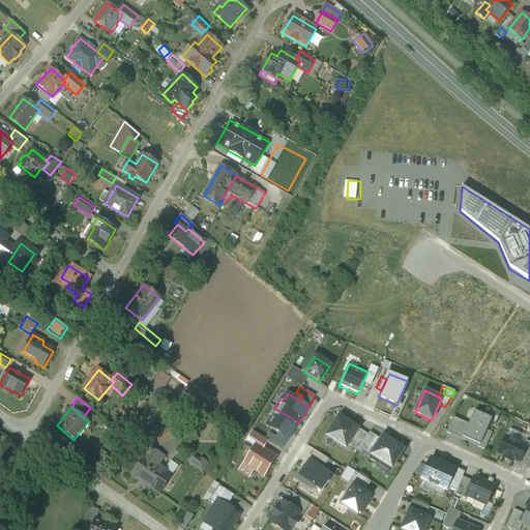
[(272,417),(267,425),(278,433),(288,439),(298,422),(274,408),(269,416),(272,417)]
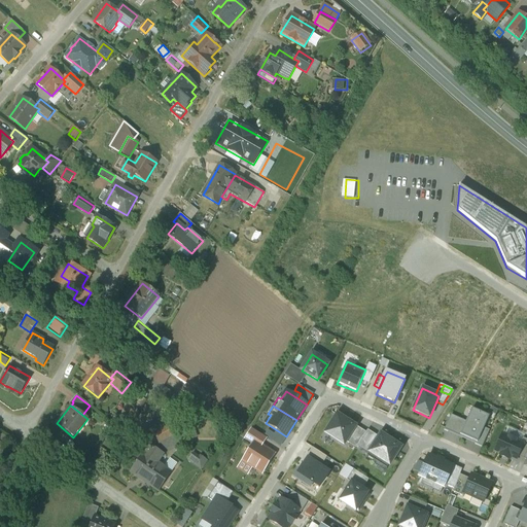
[(476,443),(477,444),(484,428),(489,417),(471,410),(465,422),(459,435),(476,443)]
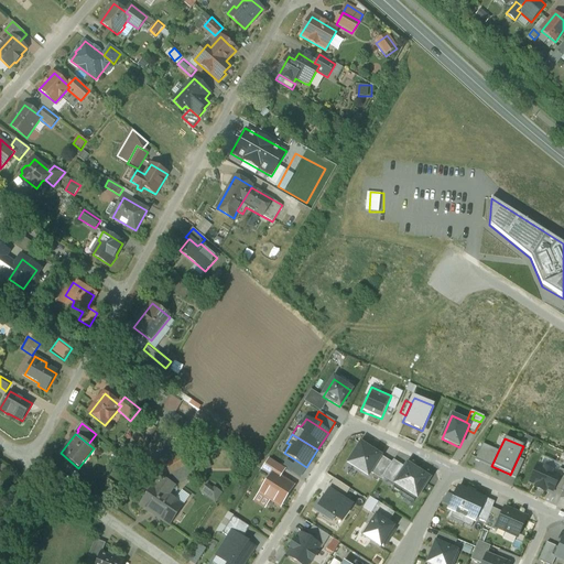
[(387,455),(364,442),(349,464),(372,478),(375,475),(383,480),(393,462),(386,457),(387,455)]
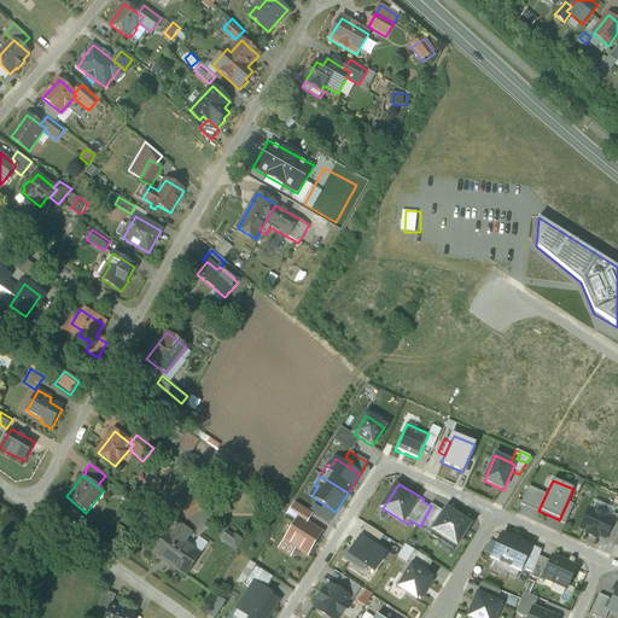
[(557,522),(558,519),(538,511),(546,495),(529,487),(526,493),(530,495),(525,507),(557,522)]
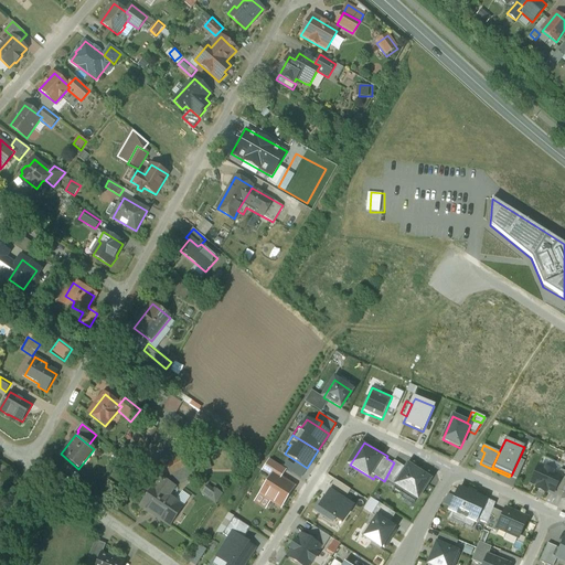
[(194,450),(164,465),(173,481),(196,469),(194,465),(200,461),(194,450)]
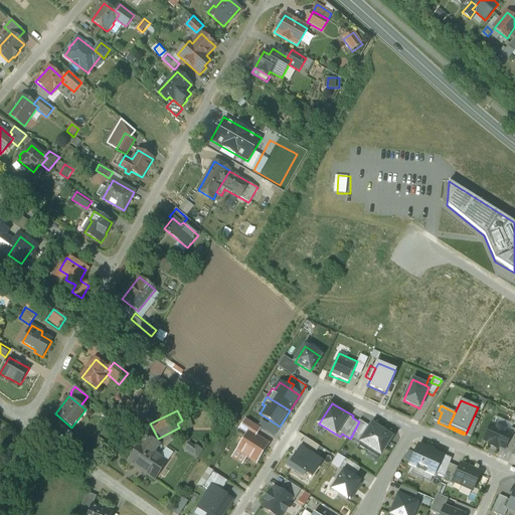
[(442,412),(439,410),(434,420),(438,422),(442,412)]
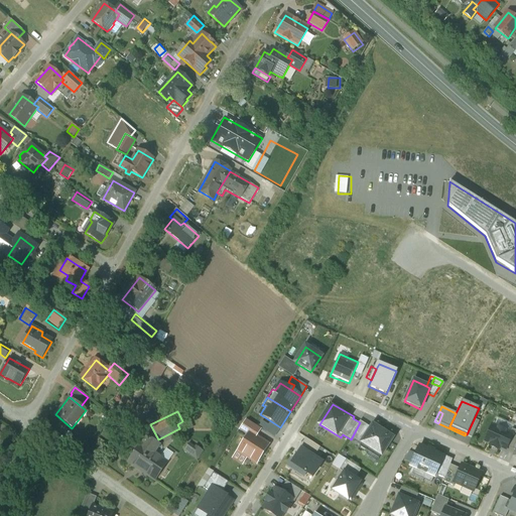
[(249,433),(256,437),(261,429),(258,427),(246,419),(242,426),(240,429),(248,435),(249,433)]
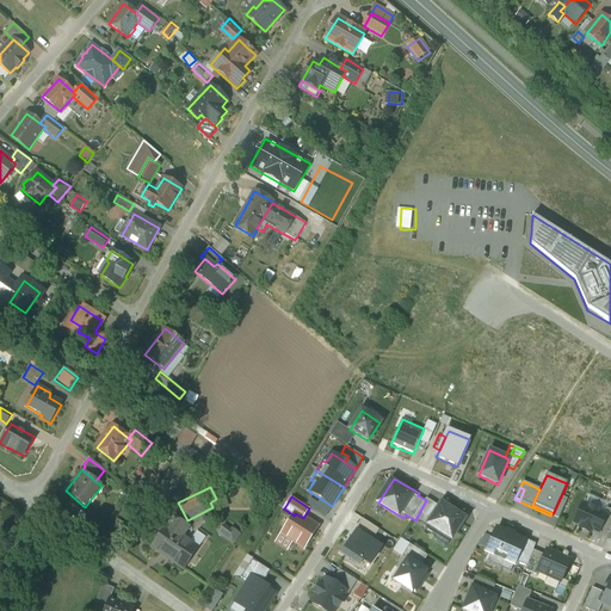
[(567,499),(561,497),(553,514),(551,513),(550,516),(559,519),(567,499)]
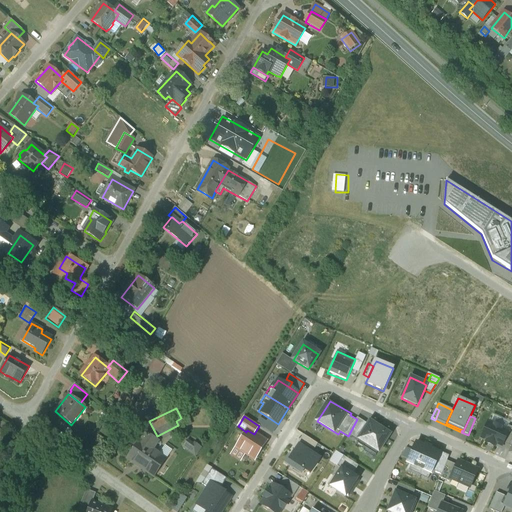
[(279,424),(278,424),(269,418),(266,423),(262,428),(272,435),(279,424)]
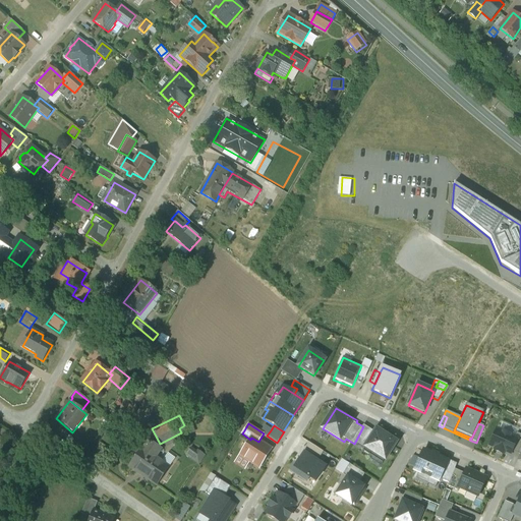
[(375,431),(366,425),(356,442),(366,448),(365,449),(389,462),(402,441),(379,427),(375,431)]
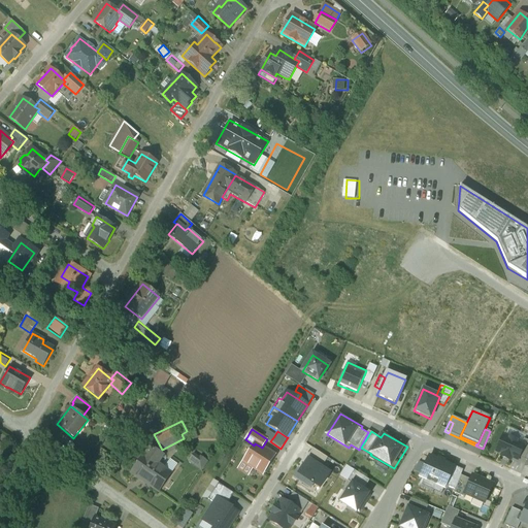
[(270,441),(274,436),(268,432),(264,437),(267,439),(270,441)]
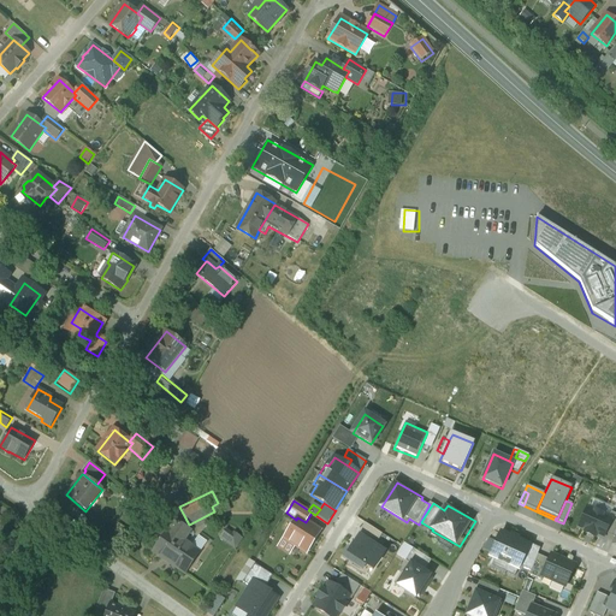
[(588,509),(587,509),(579,528),(585,532),(585,533),(594,538),(596,535),(602,539),(604,533),(611,519),(609,519),(588,509)]
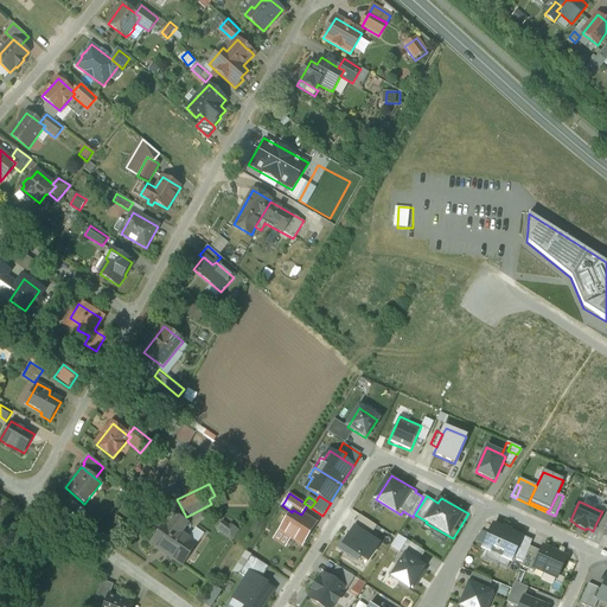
[(602,511),(595,525),(606,530),(606,526),(606,506),(602,505),(600,511),(602,511)]
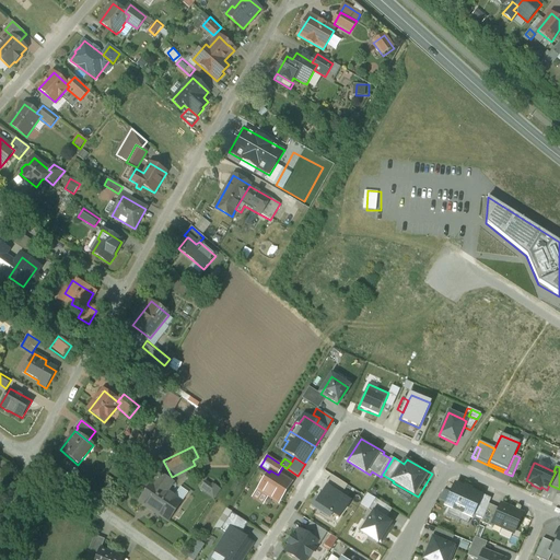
[(269,473),(257,490),(279,503),(291,483),(278,475),(270,470),(269,473)]
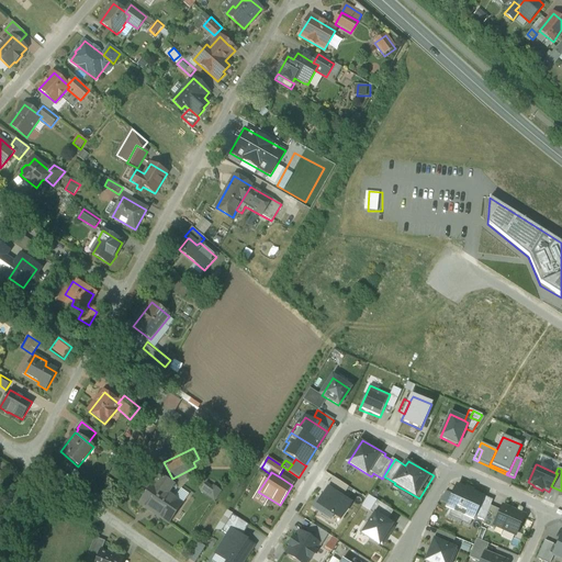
[(160,475),(141,503),(168,523),(188,495),(160,475)]
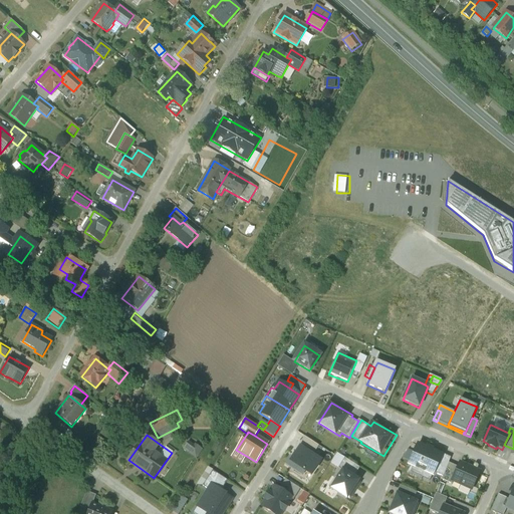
[(321,445),(305,435),(286,466),(304,478),(307,472),(316,478),(327,461),(315,453),(321,445)]
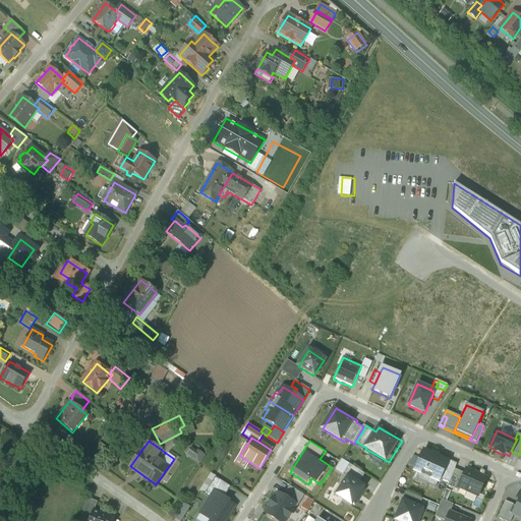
[(200,464),(208,456),(196,447),(190,454),(200,464)]
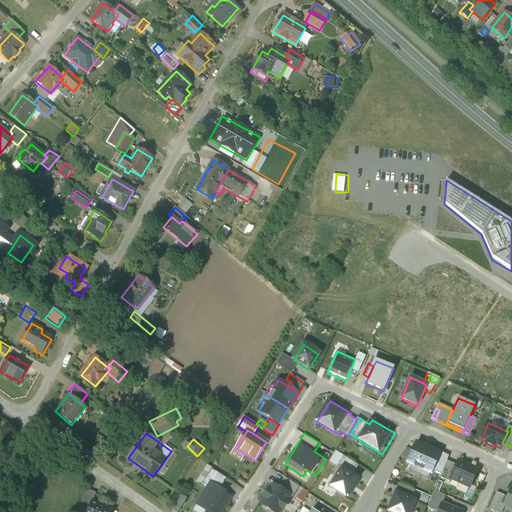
[(441,454),(416,444),(406,463),(424,471),(421,476),(429,479),(441,454)]
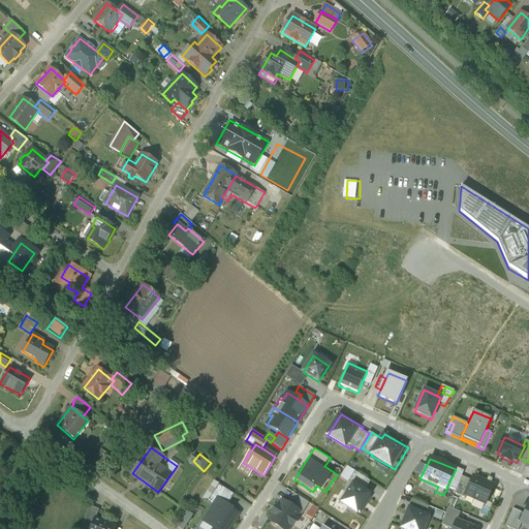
[(465,494),(471,481),(461,477),(454,494),(464,498),(466,495),(465,494)]
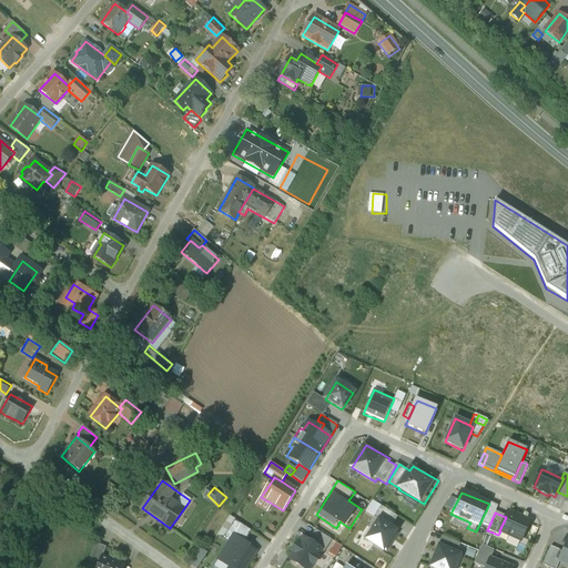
[(506,517),(499,530),(500,531),(510,535),(520,540),(521,540),(529,523),(508,513),(506,517)]
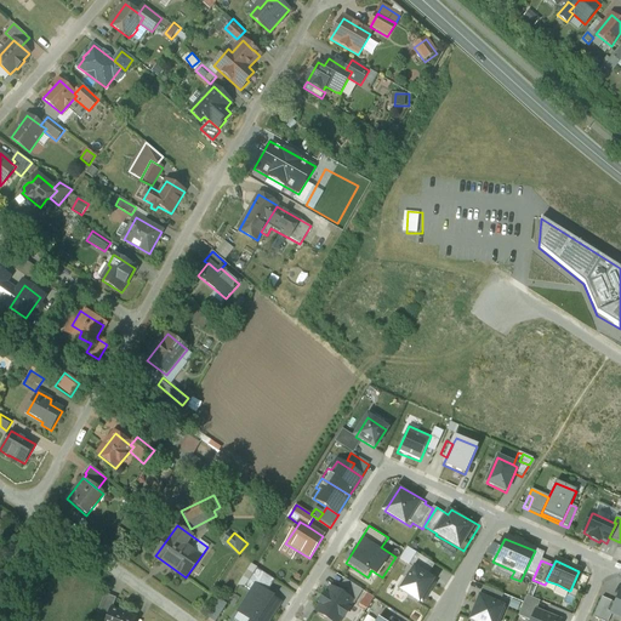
[(433,581),(414,568),(399,591),(419,603),(433,581)]
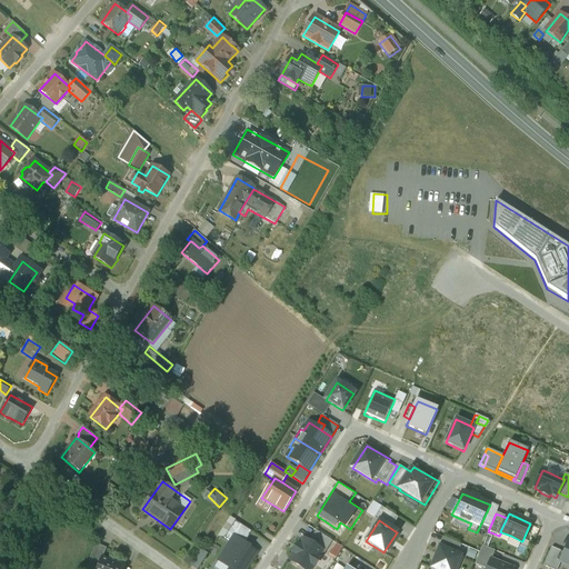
[(245,543),(251,532),(235,521),(225,539),(230,542),(233,537),(245,543)]
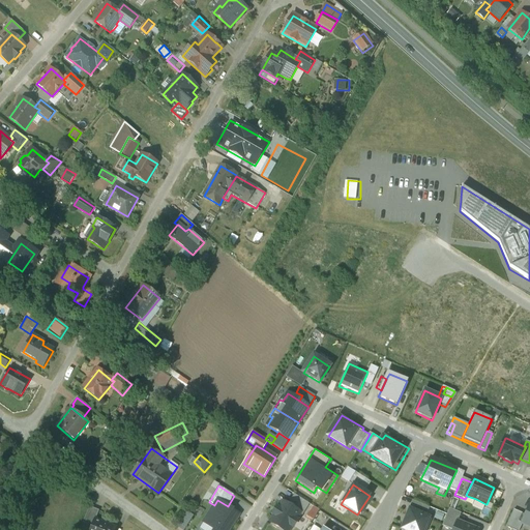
[(285,500),(269,523),(282,529),(294,529),(311,504),(297,495),(292,503),(285,500)]
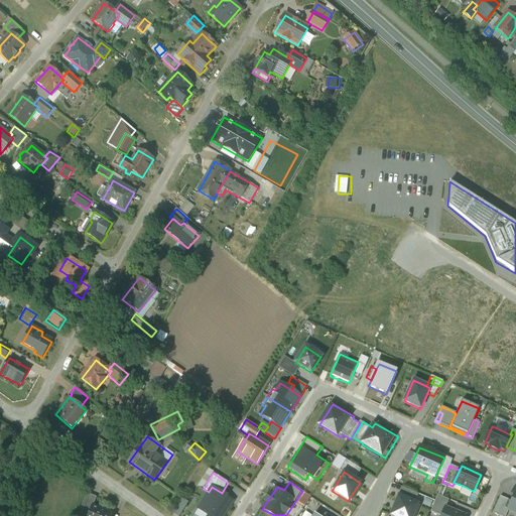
[(473,491),(464,486),(460,493),(470,498),(473,491)]
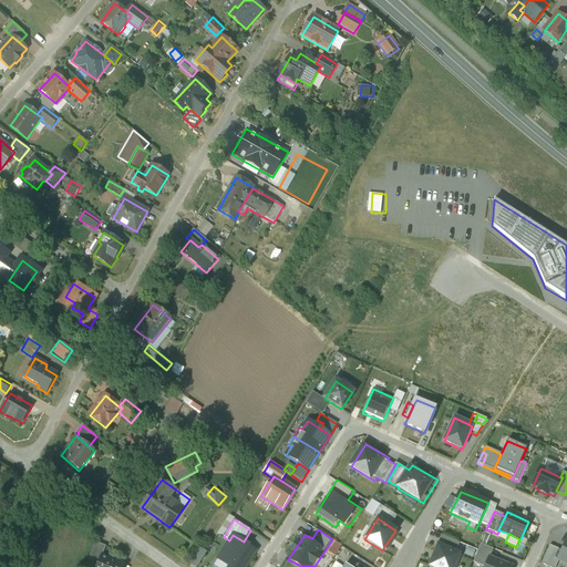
[(245,566),(254,554),(244,547),(247,544),(244,542),(233,535),(229,540),(217,559),(228,566),(245,566)]
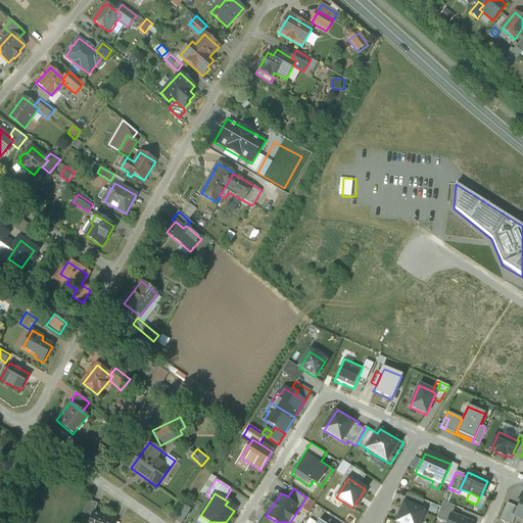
[(405,504),(420,511),(424,502),(407,494),(402,504),(403,504),(405,504)]
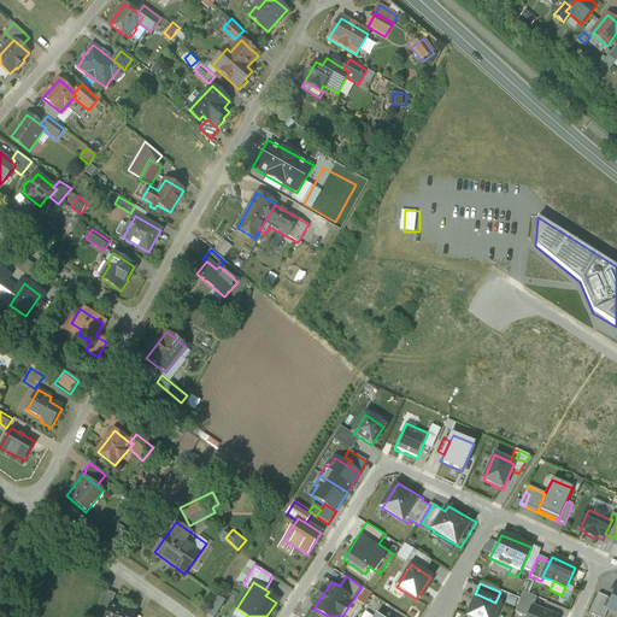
[(616,613),(616,587),(611,600),(606,610),(607,611),(616,613)]
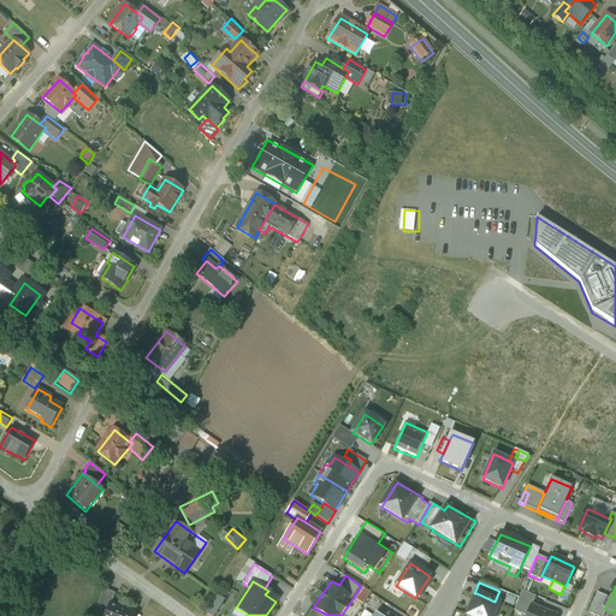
[(104,590),(96,608),(107,611),(111,604),(116,593),(104,590)]
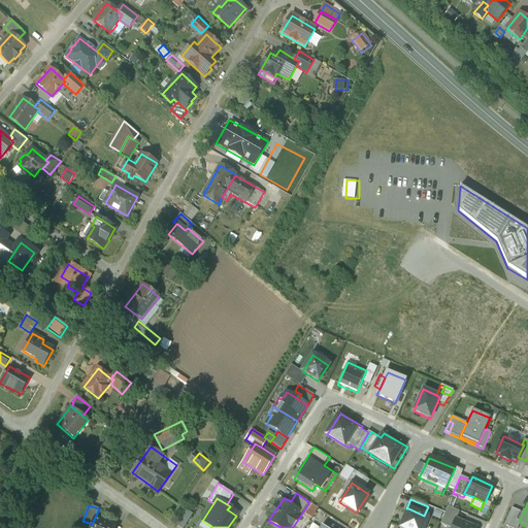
[(407,508),(400,527),(401,527),(422,527),(423,526),(426,527),(430,518),(424,516),(408,508),(407,508)]
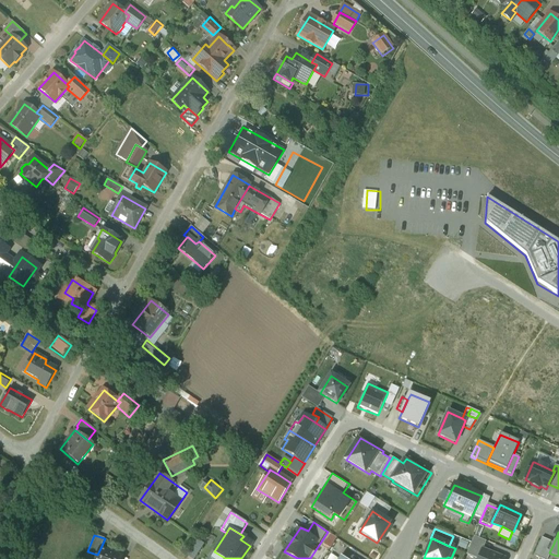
[(549,552),(554,544),(542,538),(534,556),(539,558),(547,558),(550,554),(549,552)]
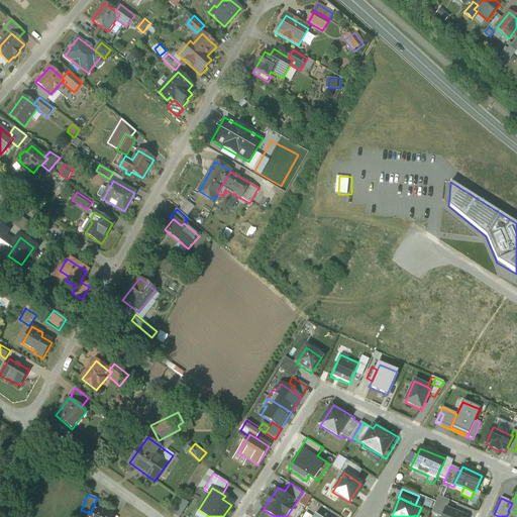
[(423,506),(430,509),(433,503),(426,500),(423,506)]
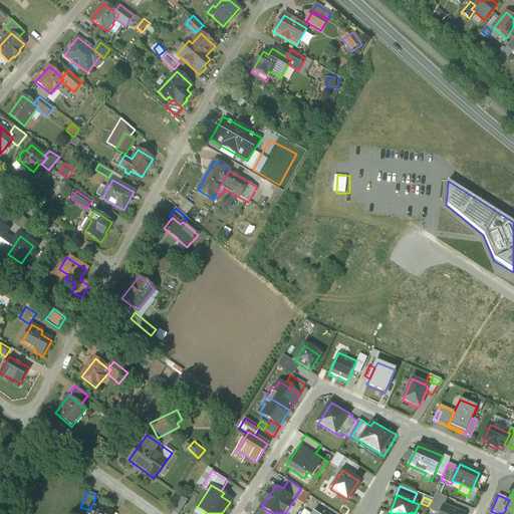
[(92,504),(89,510),(87,513),(111,513),(112,512),(92,504)]
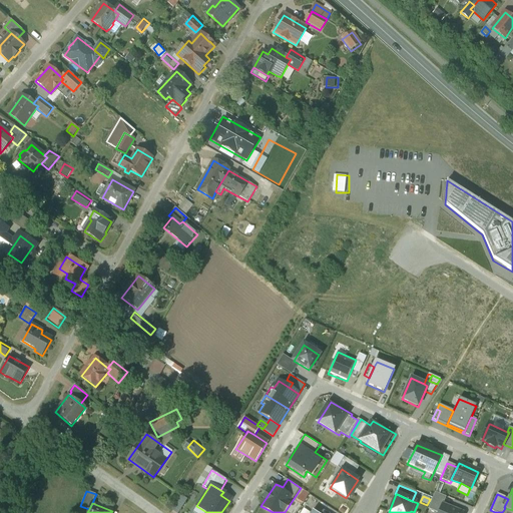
[(464,512),(442,503),(437,512),(464,512)]
